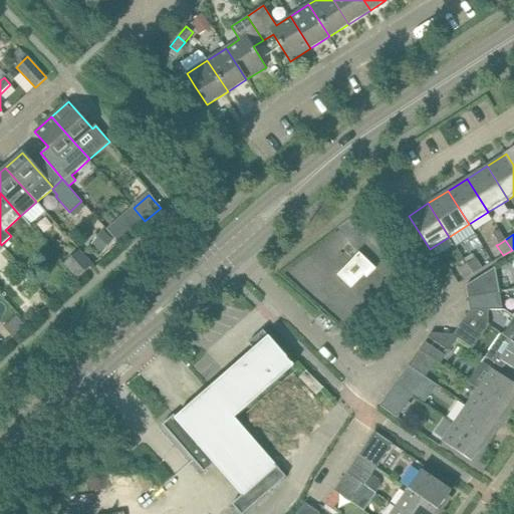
[(77,279),(93,265),(79,250),(64,264),(77,279)]
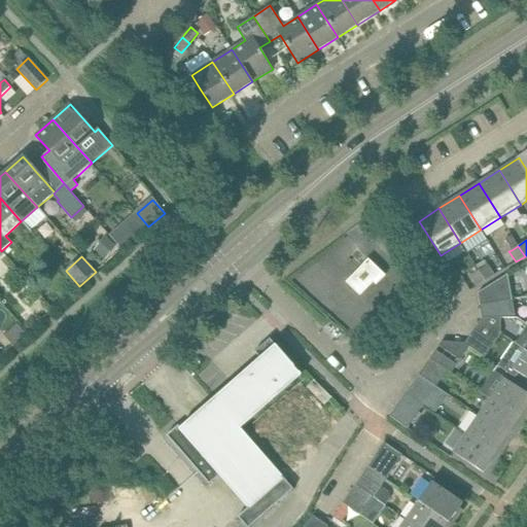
[(360,295),(373,282),(376,284),(385,276),(369,259),(347,282),(360,295)]
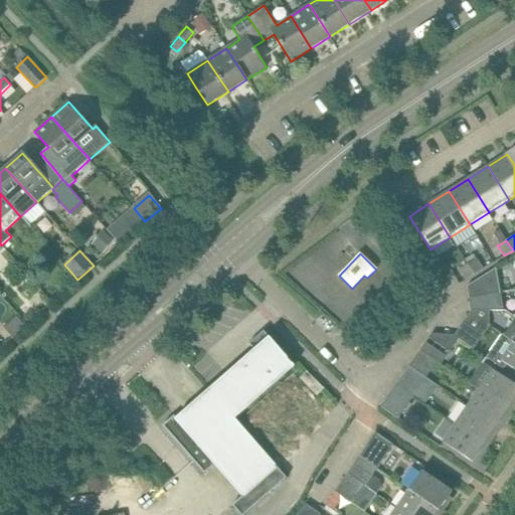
[(478,259),(468,265),(474,275),(484,269),(478,259)]
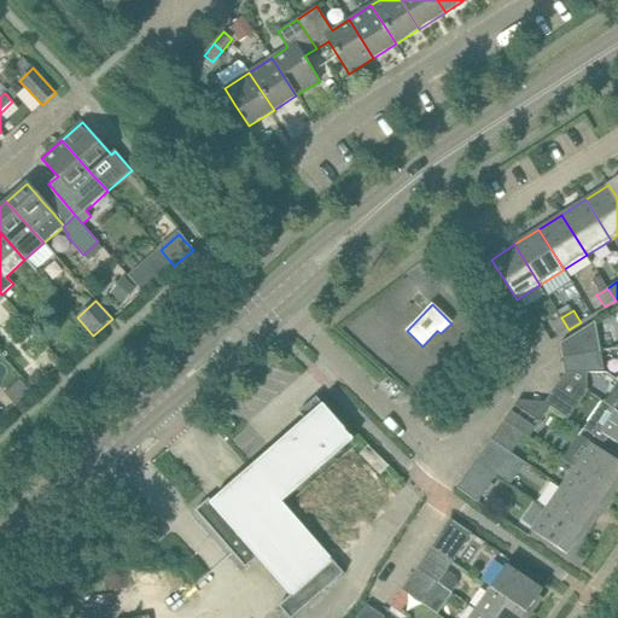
[(561,318),(551,324),(558,336),(569,330),(561,318)]
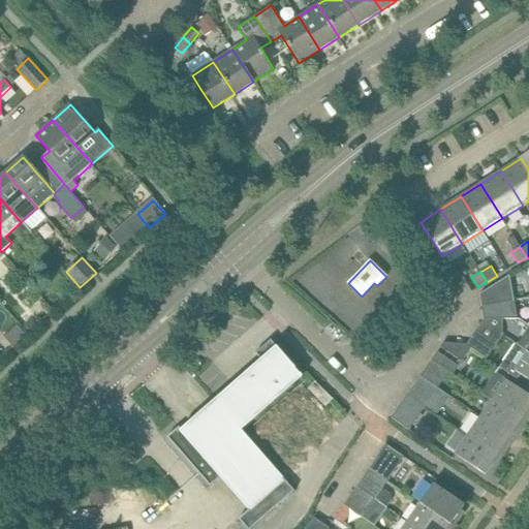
[(497,283),(479,294),(481,307),(514,300),(512,292),(509,276),(497,283)]
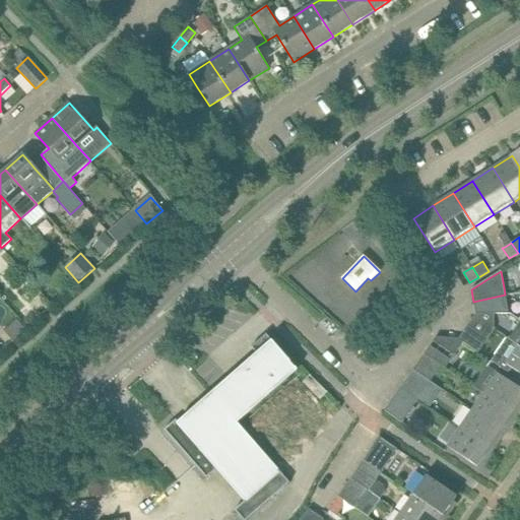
[(509,314),(505,295),(473,302),(475,314),(496,314),(509,314)]
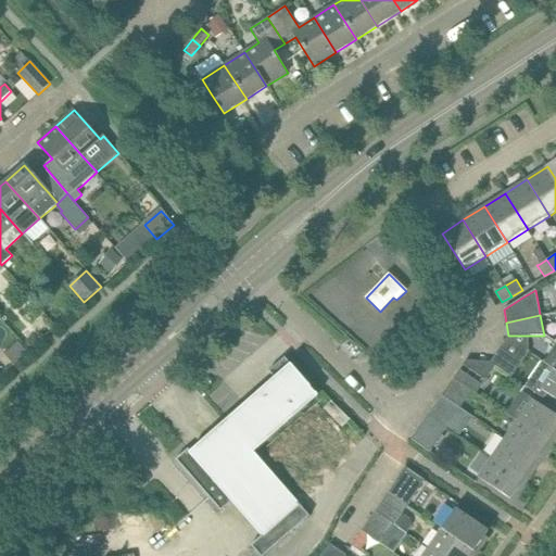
[(508,336),(500,348),(517,361),(521,363),(529,350),(530,336),(508,336)]
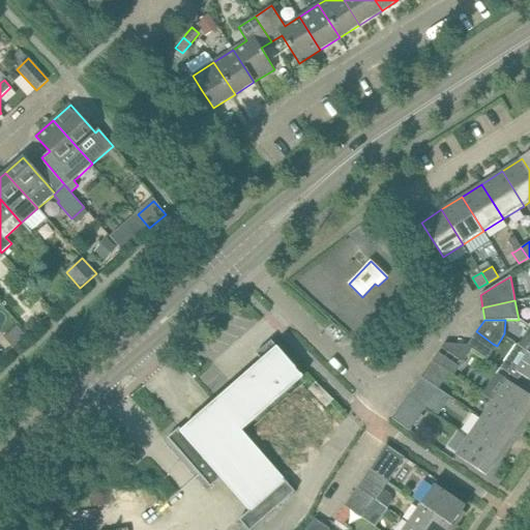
[(529,329),(520,345),(527,351),(529,352),(529,329)]
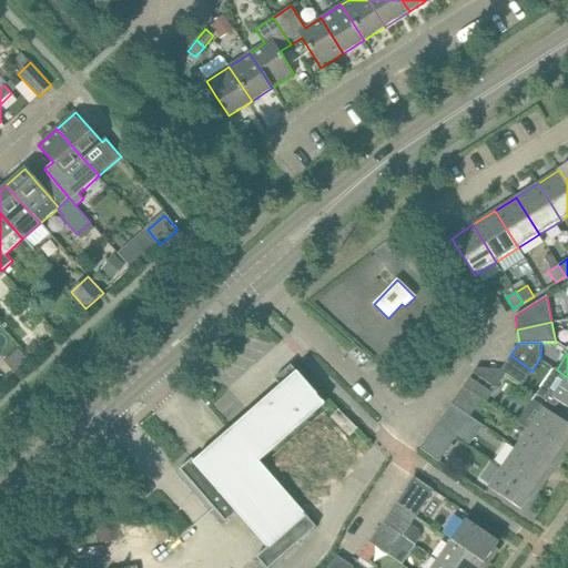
[(533,371),(528,368),(510,355),(500,369),(506,374),(523,385),(533,371)]
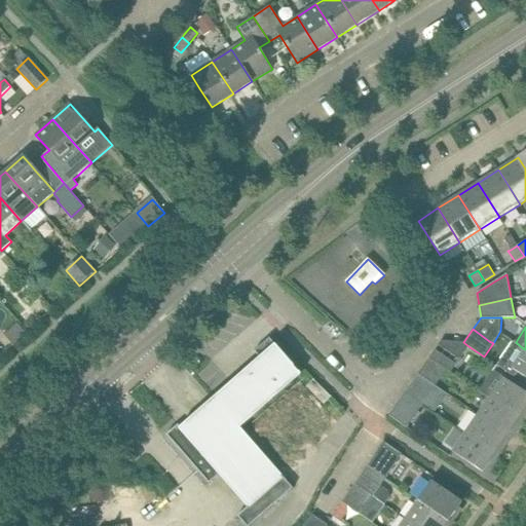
[(259,358),(248,369),(181,427),(178,424),(166,435),(180,450),(210,484),(219,475),(248,506),(237,516),(246,525),(249,525),(293,488),(239,427),(301,374),(269,338),(254,351),(259,358)]
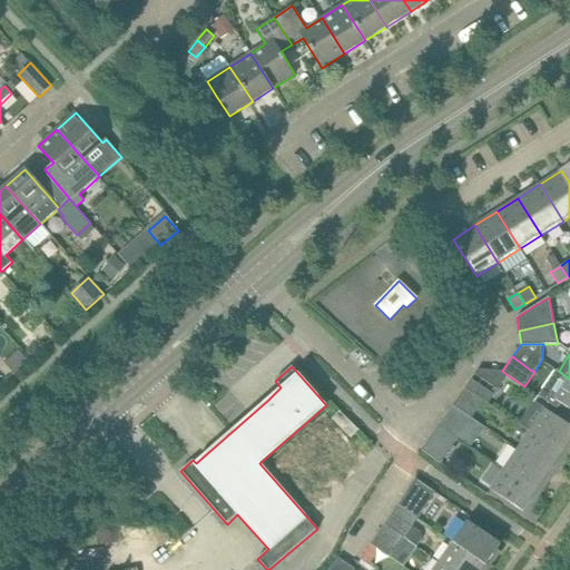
[(474,374),(493,386),(498,389),(508,375),(502,371),(478,370),(474,374)]
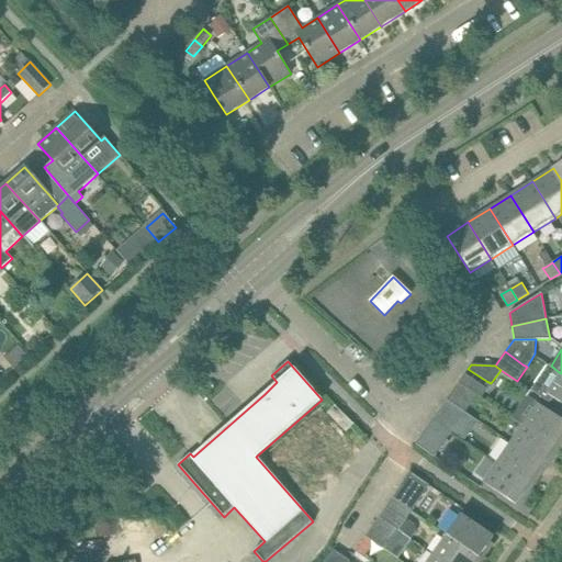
[(561,373),(559,372),(544,392),(561,403),(561,373)]
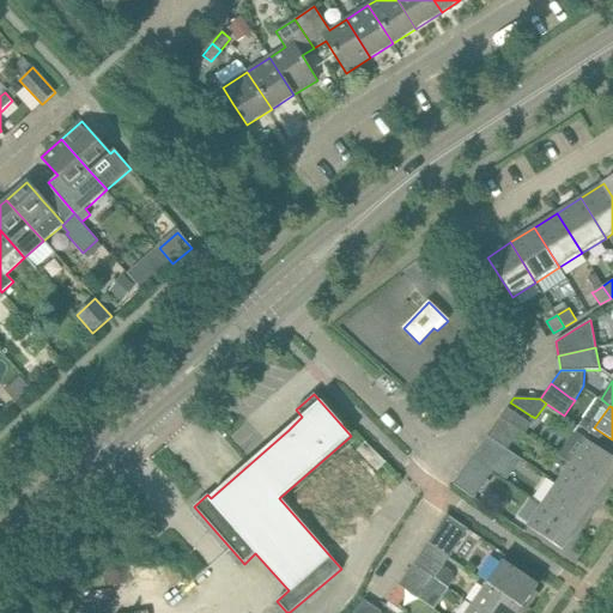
[(501,445),(487,436),(480,445),(473,456),(493,471),(507,450),(501,445)]
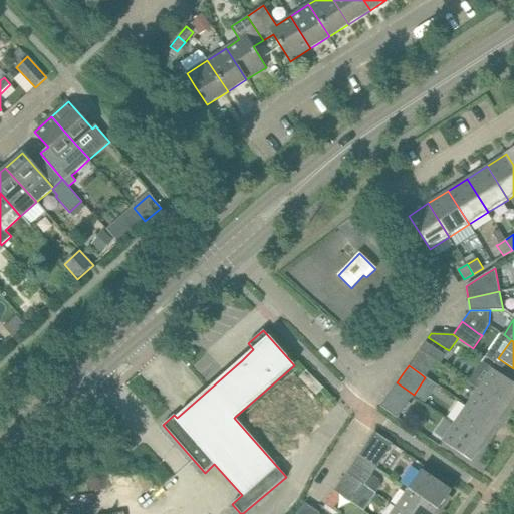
[(513,383),(505,377),(492,368),(479,388),(512,410),(513,406),(513,383)]
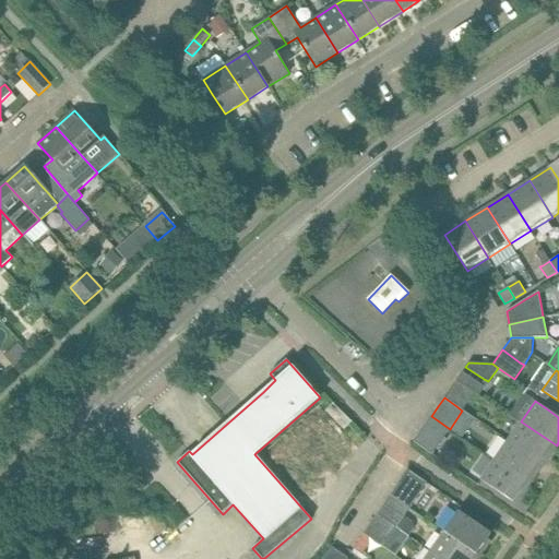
[(343,429),(352,421),(333,403),(325,411),(343,429)]
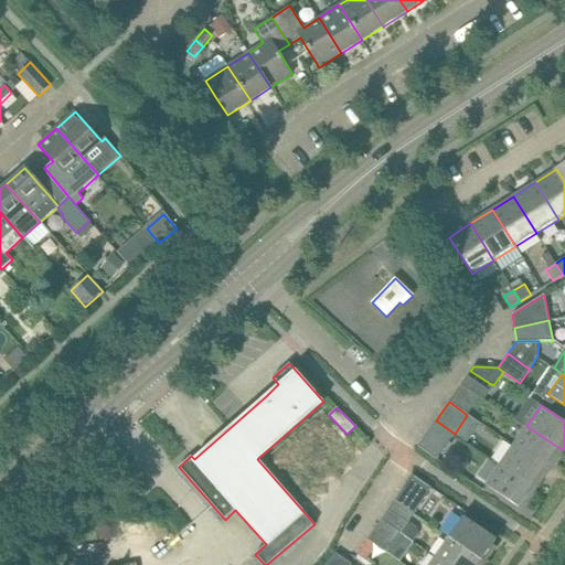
[(436,420),(417,446),(437,459),(449,441),(455,434),(436,420)]
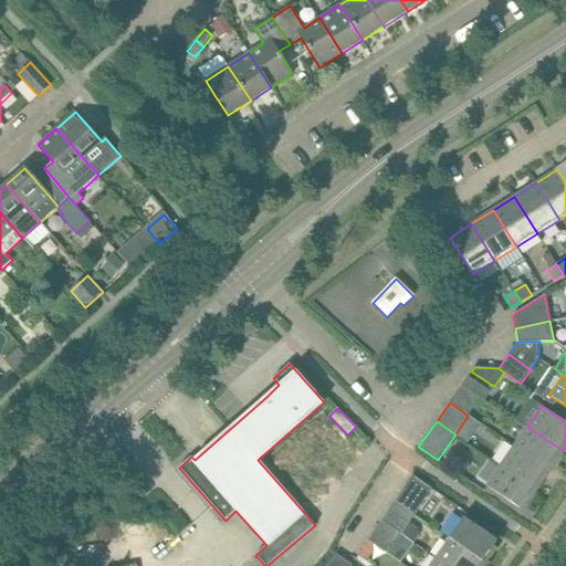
[(564,451),(527,427),(514,446),(546,469),(549,463),(553,465),(564,451)]
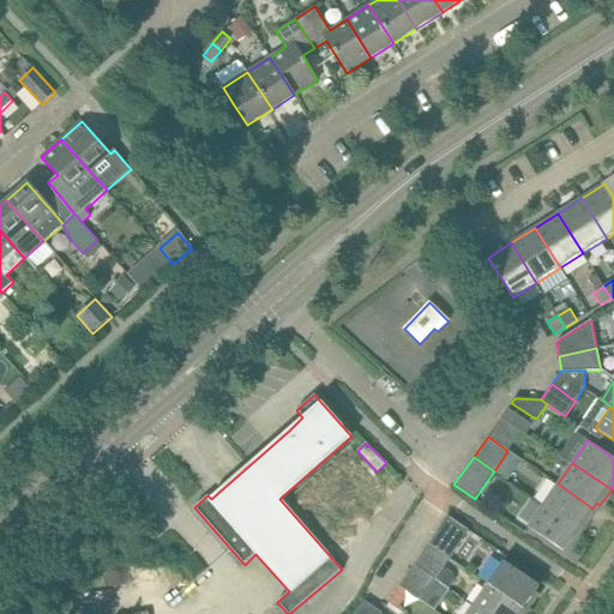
[(593,509),(558,483),(543,505),(582,531),(593,516),(589,513),(593,509)]
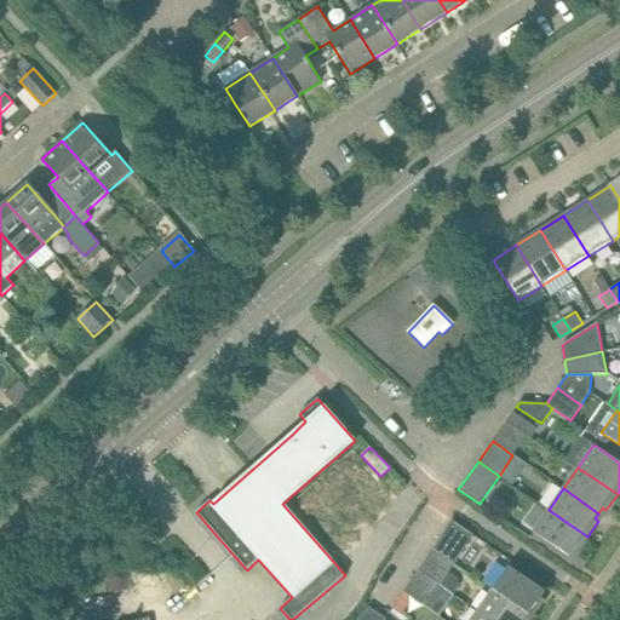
[(587,537),(549,510),(533,532),(569,557),(573,551),(577,554),(587,537)]
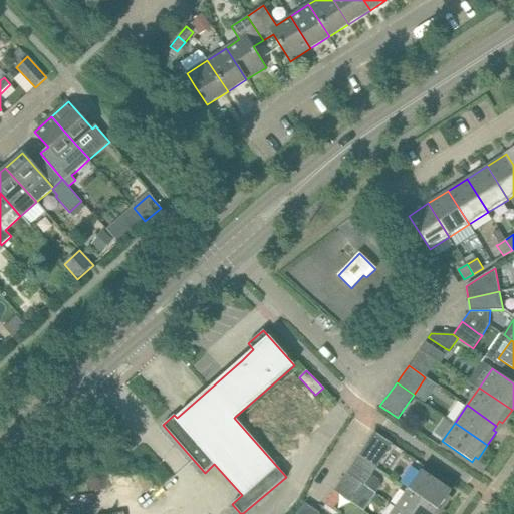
[(374,432),(358,455),(376,467),(393,444),(374,432)]
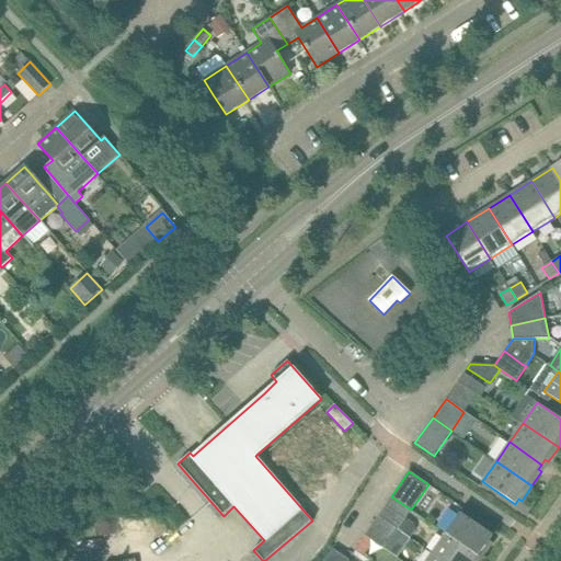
[(391,496),(378,515),(398,529),(411,510),(391,496)]
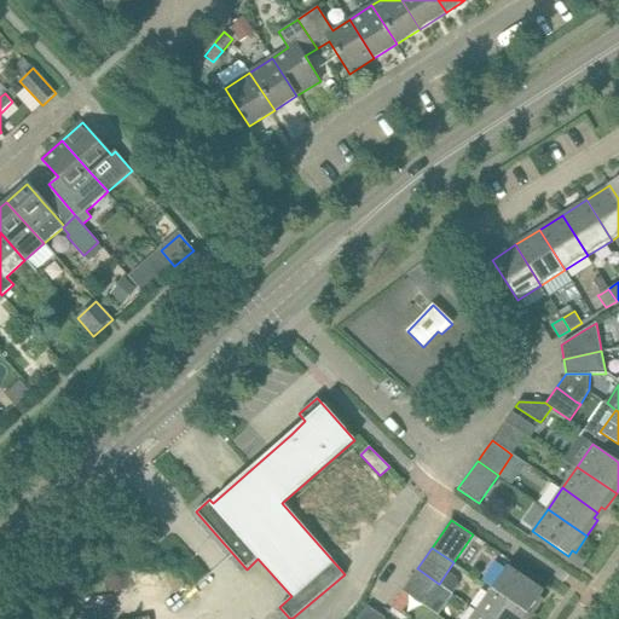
[(508,567),(492,589),(532,617),(543,600),(539,597),(543,591),(508,567)]
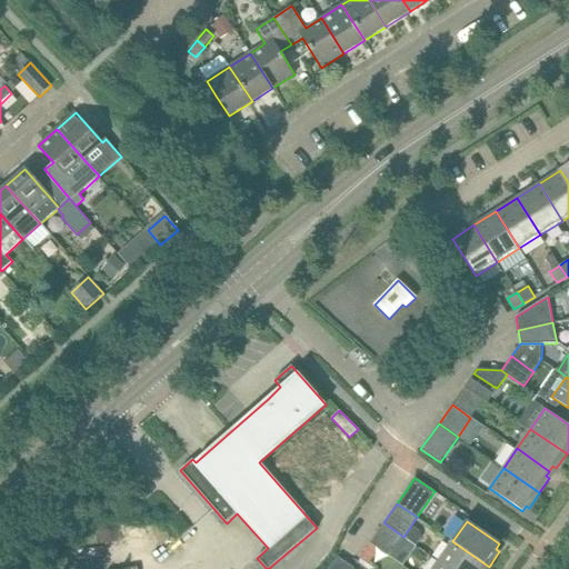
[(390,557),(403,537),(383,522),(370,543),(390,557)]
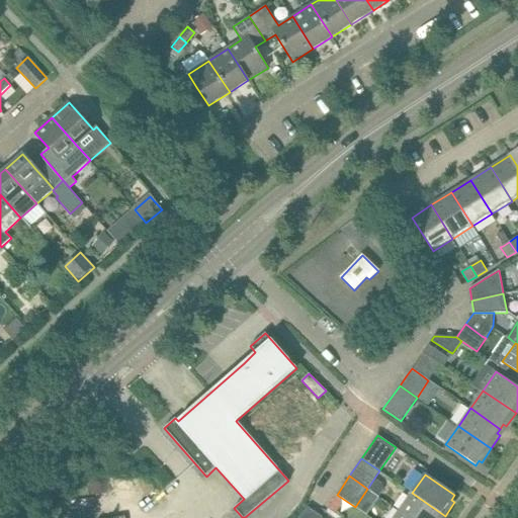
[(412,493),(400,511),(409,517),(442,517),(445,516),(412,493)]
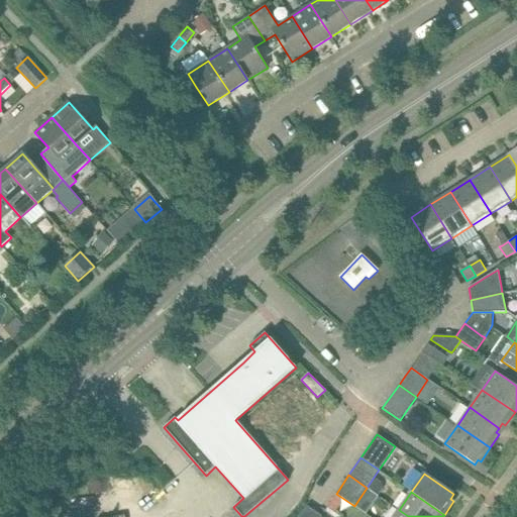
[(307,506),(299,516),(321,516),(321,515),(307,506)]
